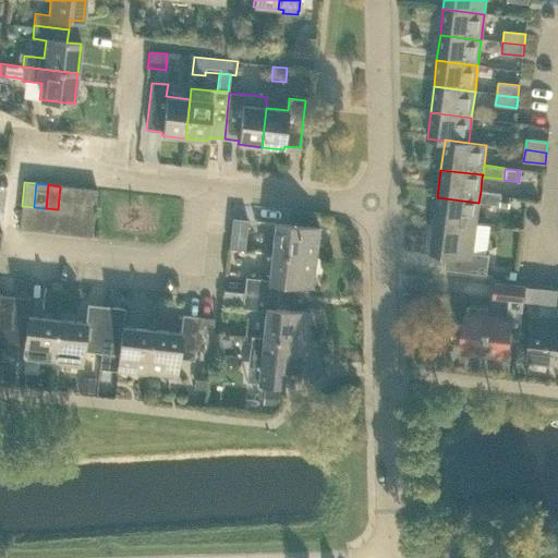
[(72,187),(60,186),(58,209),(70,210),(72,187)]
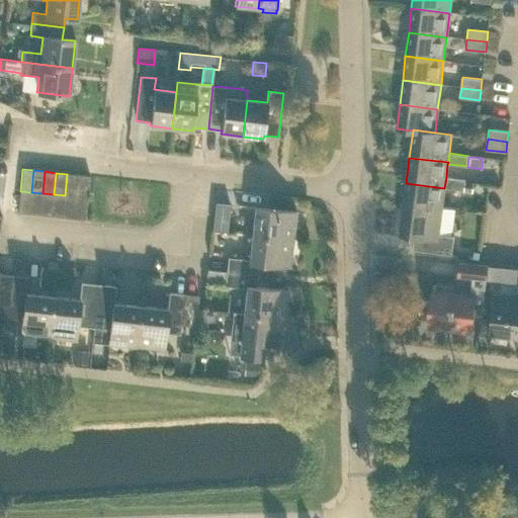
[(76,197),(78,175),(67,174),(65,195),(76,197)]
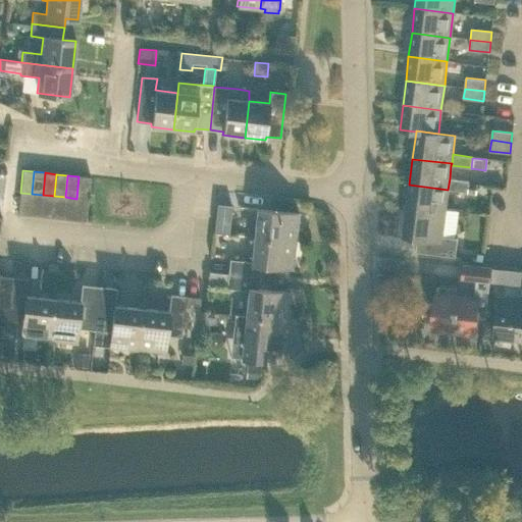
[(90,177),(79,176),(76,199),(88,200),(90,177)]
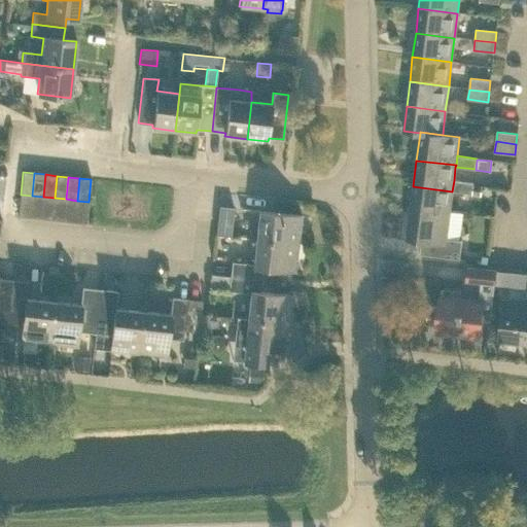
[(454,180),(452,191),(472,194),(473,182),(454,180)]
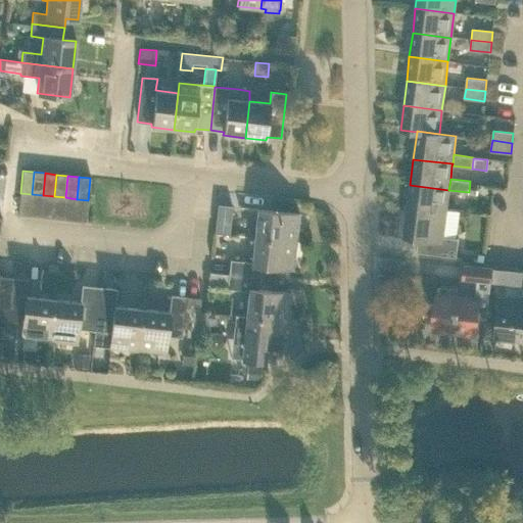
[(469,192),(477,193),(478,185),(470,184),(469,192)]
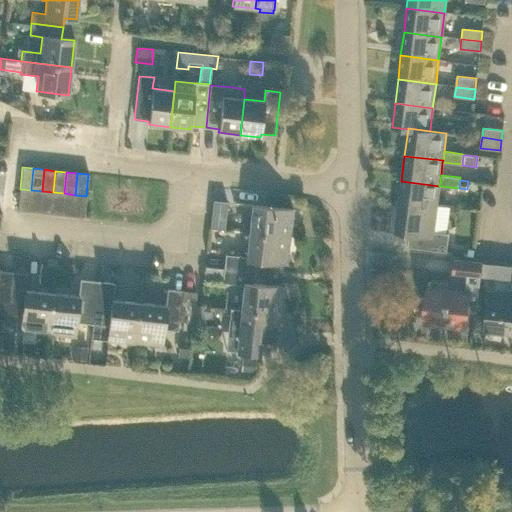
[(398,206),(436,211),(439,186),(401,181),(398,206)]
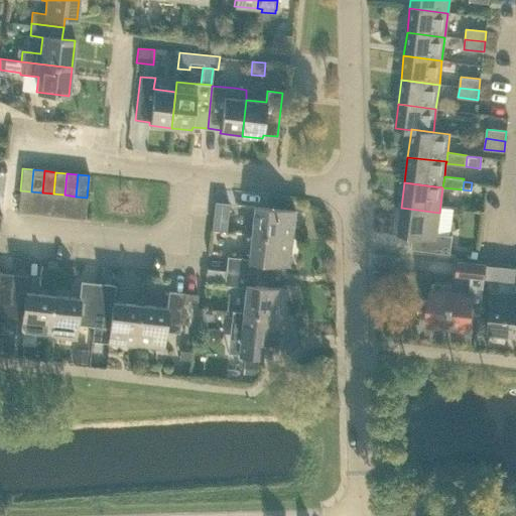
[(29,213),(31,191),(20,190),(18,212),(29,213)]
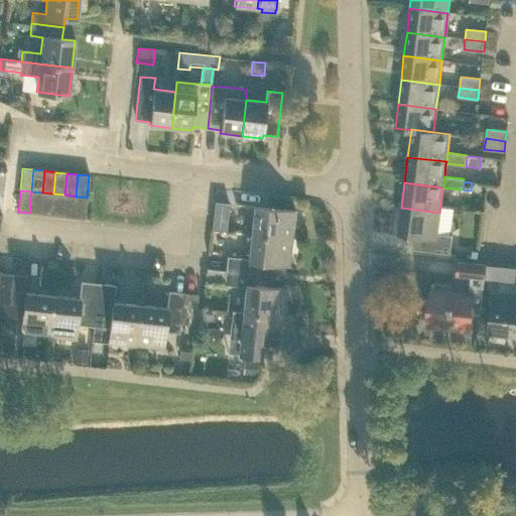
[(31,191),(29,213),(40,214),(42,192),(31,191)]
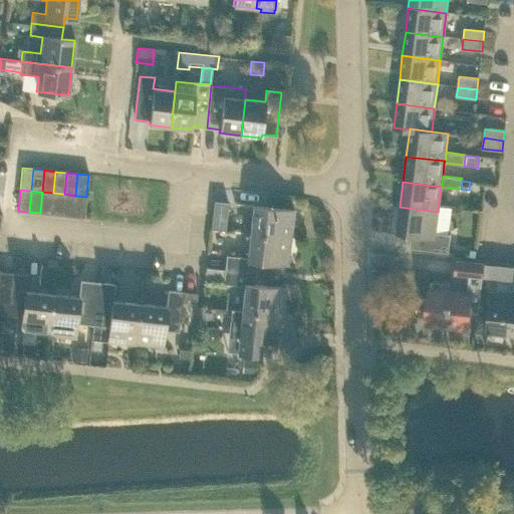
[(53,193),(42,192),(40,213),(50,214),(53,193)]
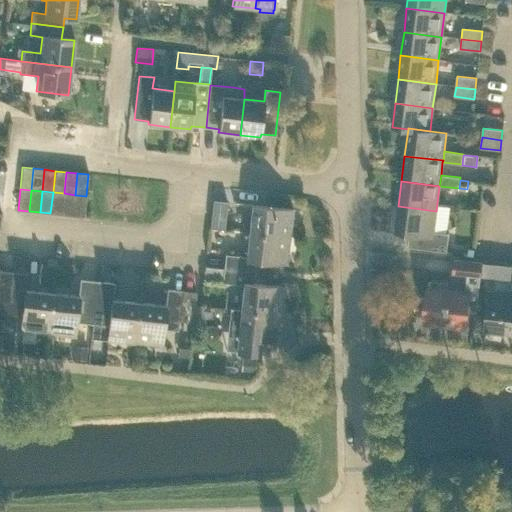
[(53,192),(50,213),(62,215),(64,193),(53,192)]
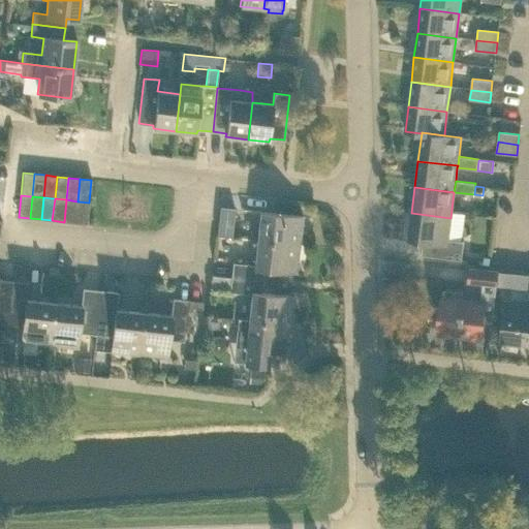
[(78,201),(66,199),(64,222),(74,223),(78,201)]
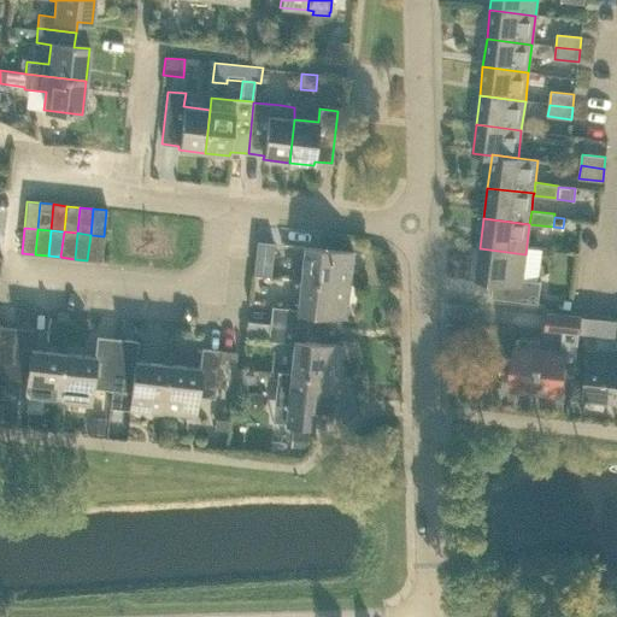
[(90,235),(87,260),(101,262),(104,236),(90,235)]
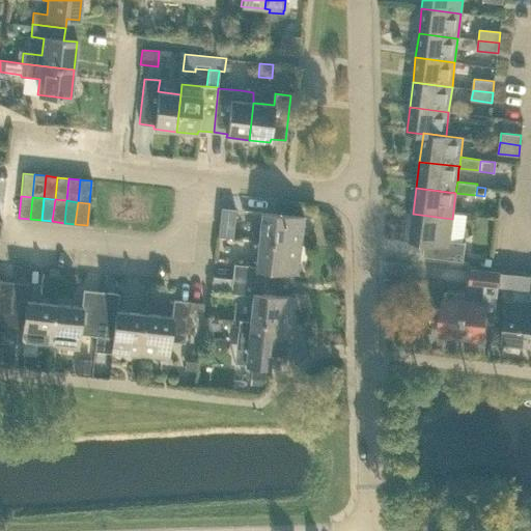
[(234,210),(221,208),(218,236),(232,238),(234,210)]
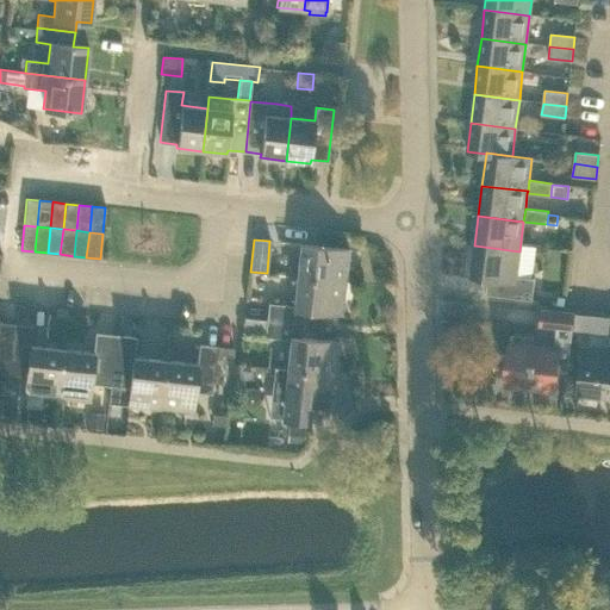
[(300,244),(297,277),(346,281),(348,250),(300,244)]
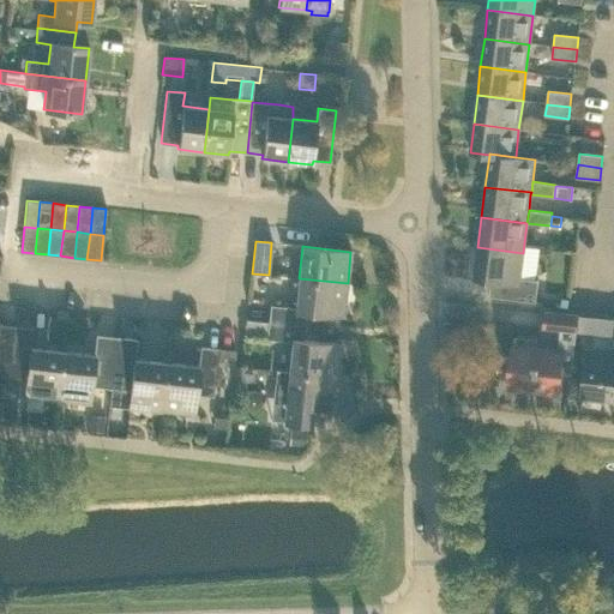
[(537,280),(521,277),(523,253),(477,247),(474,280),(491,281),(489,295),(535,301),(537,280)]
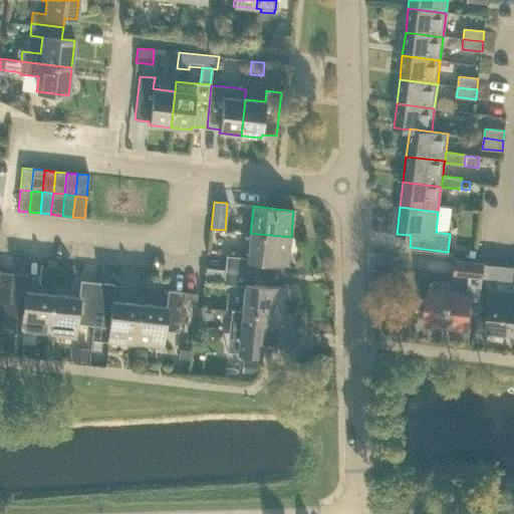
[(226,256),(225,269),(255,273),(257,261),(288,264),(291,237),(250,233),(247,258),(226,256)]
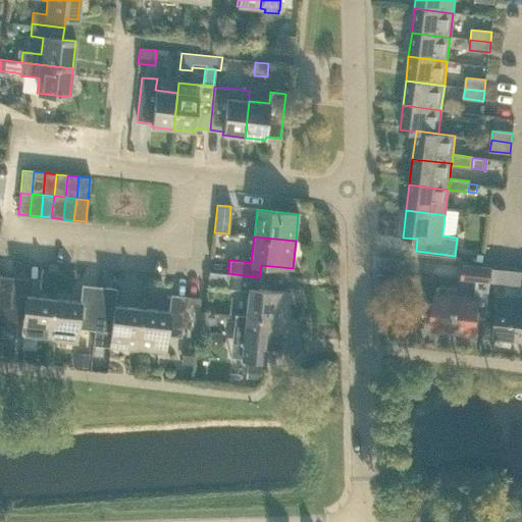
[(474,300),(436,296),(432,330),(473,335),(475,318),(485,319),(491,268),(463,265),(462,278),(476,280),(474,300)]
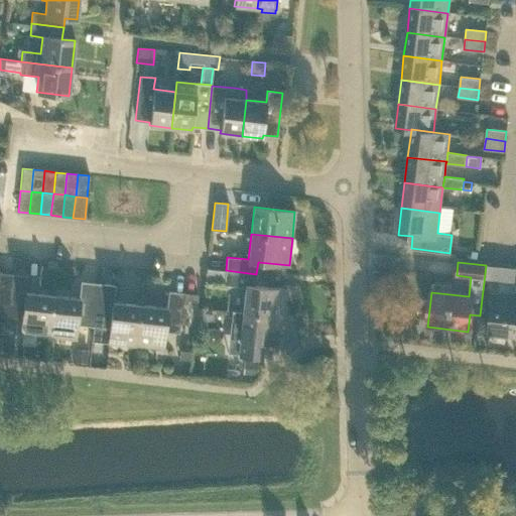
[(487,262),(486,273),(497,274),(498,263),(487,262)]
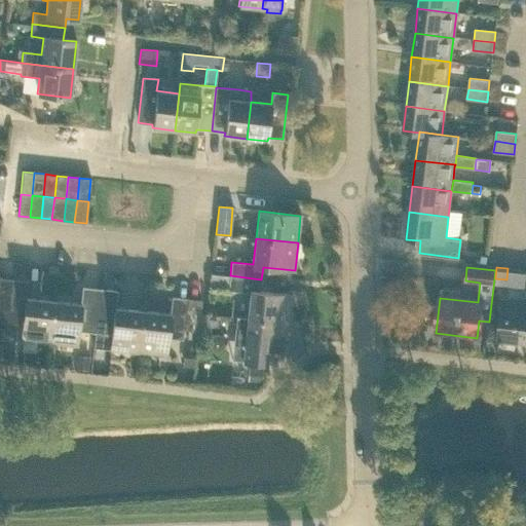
[(512,272),(511,287),(524,289),(525,274),(512,272)]
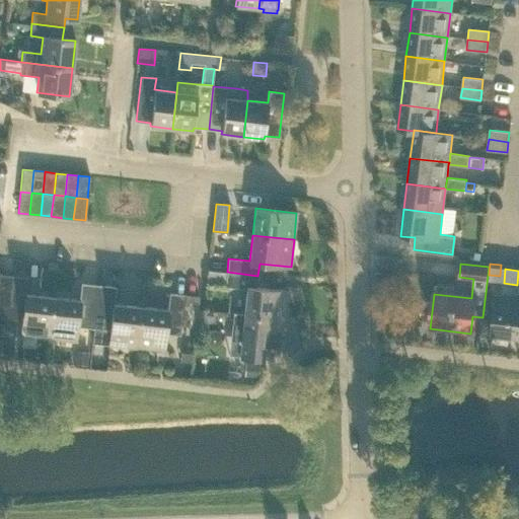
[(246,289),(244,313),(285,318),(288,291),(256,287),(257,276),(227,272),(225,287),(246,289)]
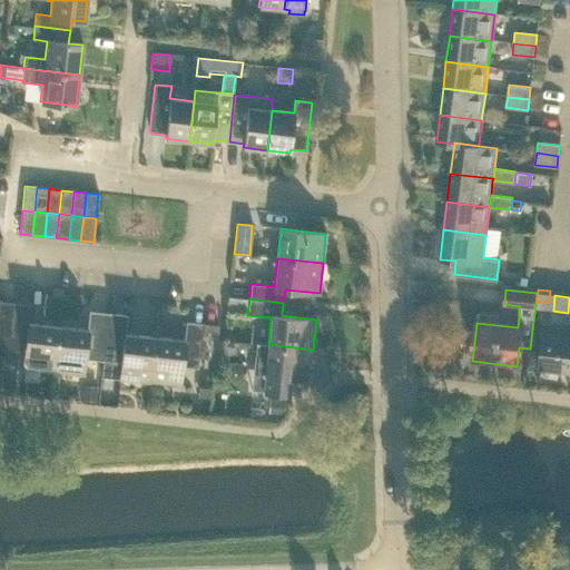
[(0,335),(10,337),(13,303),(0,301),(0,335)]
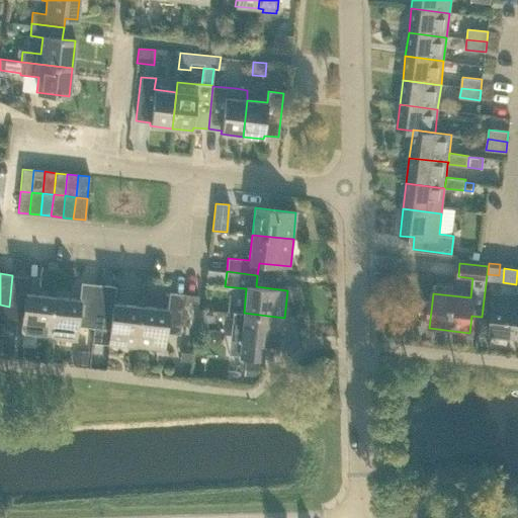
[(26,277),(12,275),(9,307),(23,308),(20,335),(48,337),(53,296),(25,293),(26,277)]
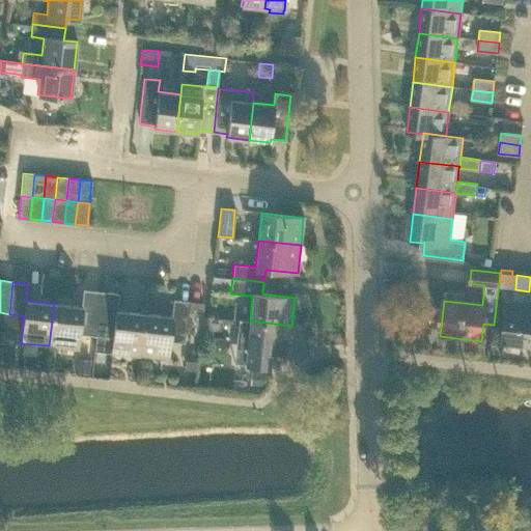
[(81,306),(54,304),(49,345),(77,350),(79,334),(95,336),(101,291),(83,290),(81,306)]
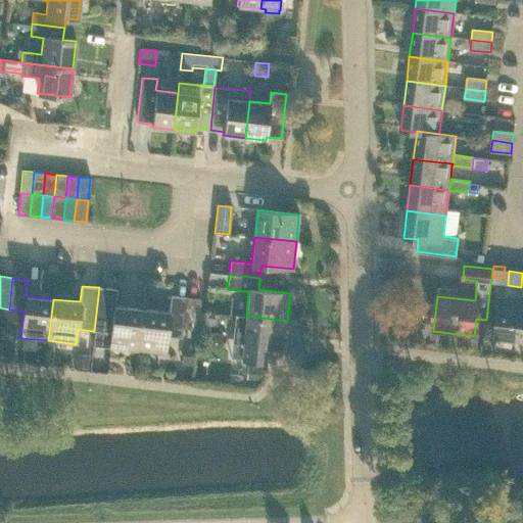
[(99,287),(94,331),(111,333),(110,347),(137,350),(142,308),(114,305),(116,289),(99,287)]
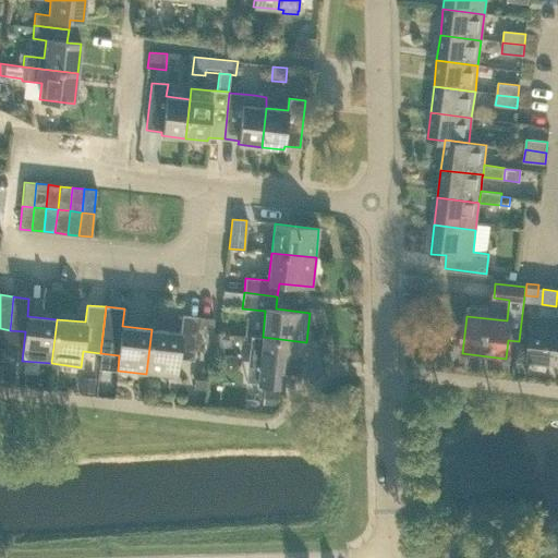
[(152,329),(146,374),(176,377),(178,359),(193,360),(194,351),(194,350),(198,317),(182,315),(181,332),(152,329)]
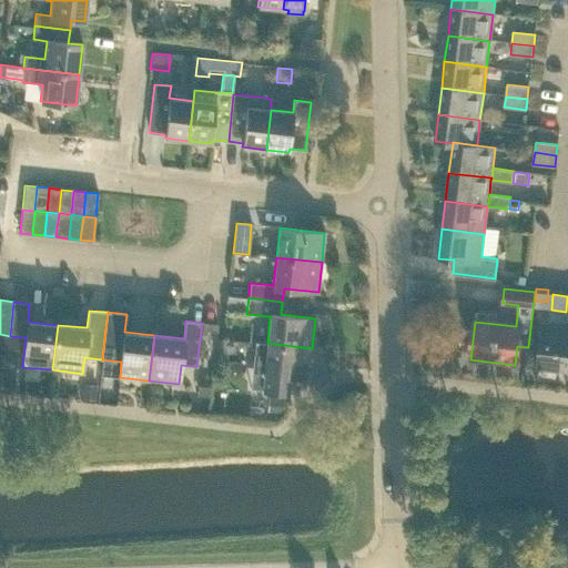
[(217,324),(202,323),(198,356),(213,358),(217,324)]
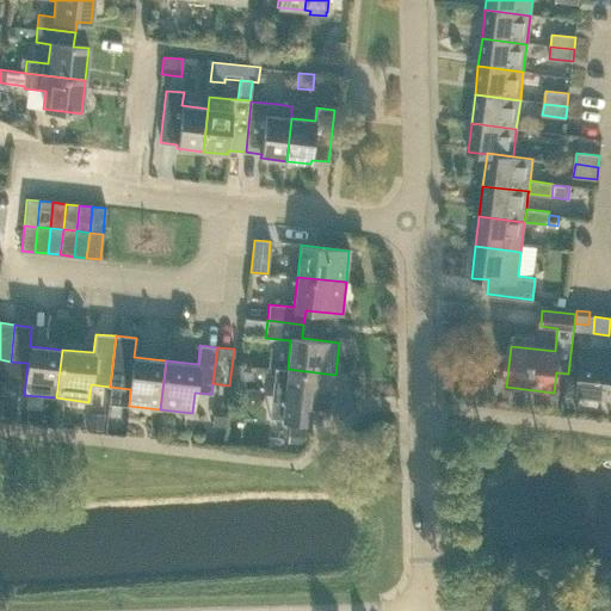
[(610,362),(581,359),(578,395),(610,397),(610,362)]
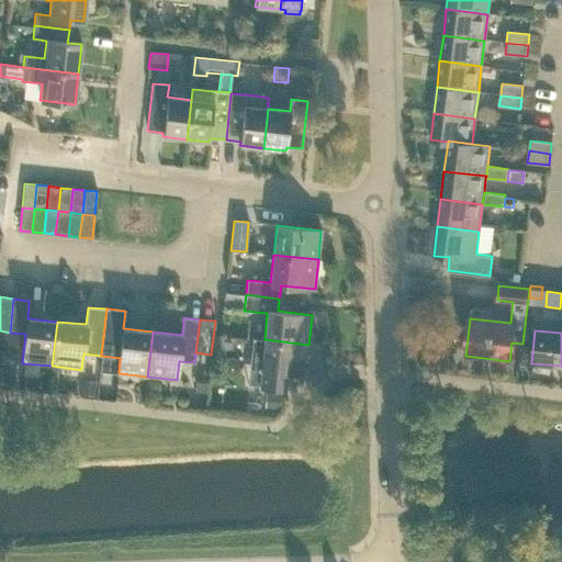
[(251,338),(248,368),(305,374),(308,345),(265,339),(251,338)]
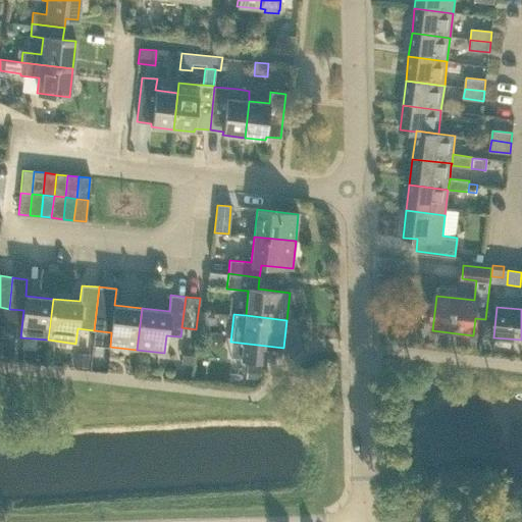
[(180,364),(192,366),(193,352),(183,351),(180,364)]
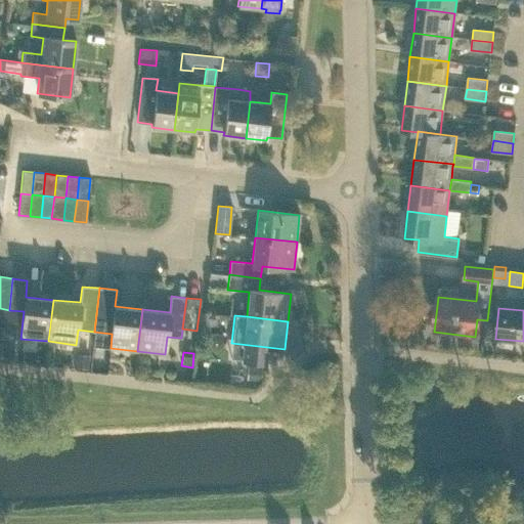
[(88,369),(89,355),(76,354),(75,367),(88,369)]
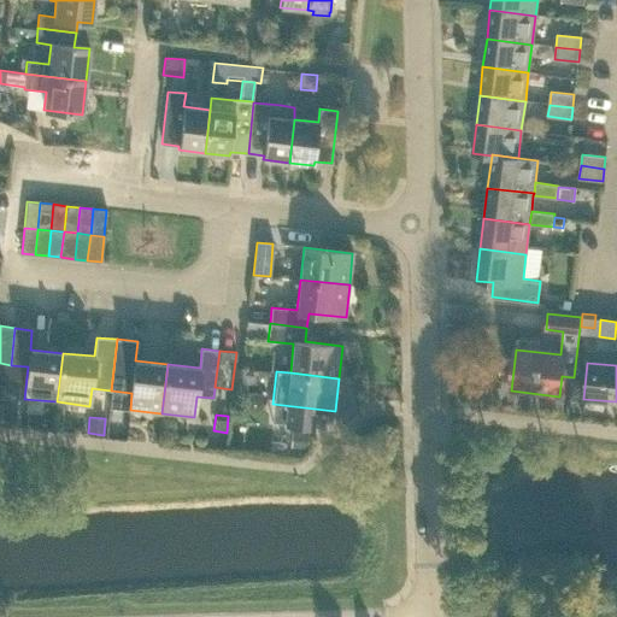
[(292,433),(291,448),(306,450),(307,434),(292,433)]
